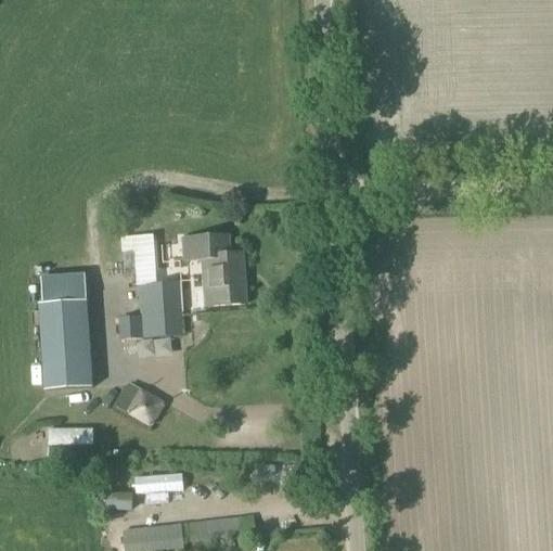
[(156,233),(129,233),(128,270),(156,270),(156,233)]
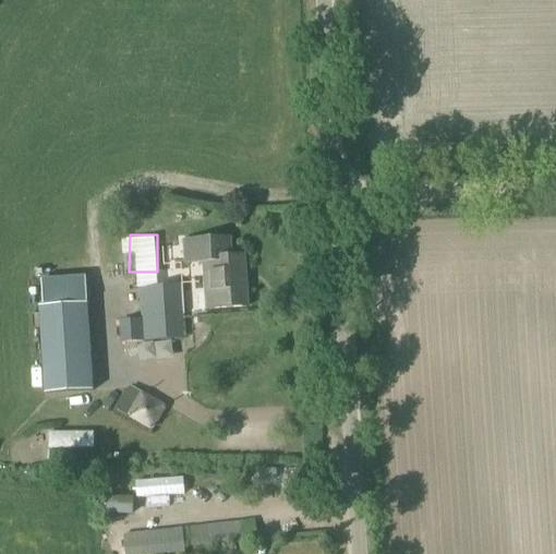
[(202,262),(205,306),(244,303),(241,252),(228,253),(228,235),(179,236),(180,263),(202,262)]
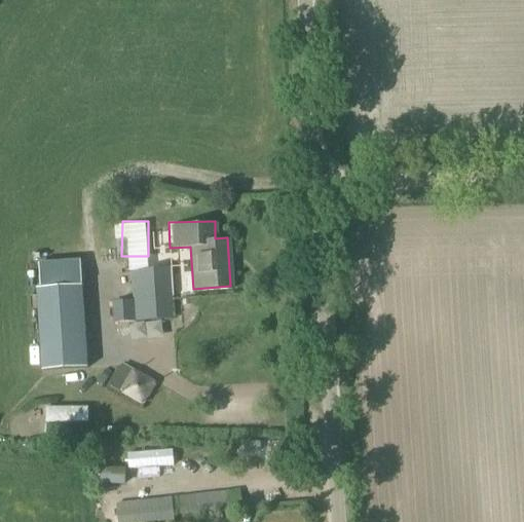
[(108,300),(109,320),(170,317),(166,267),(129,269),(132,298),(108,300)]
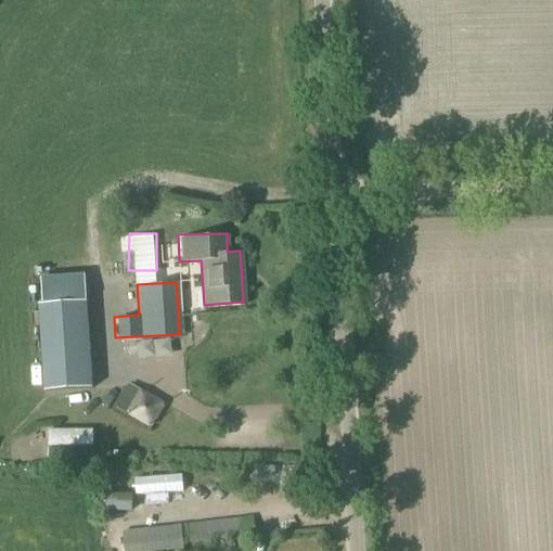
[(38,302),(43,388),(89,386),(84,299),(38,302)]
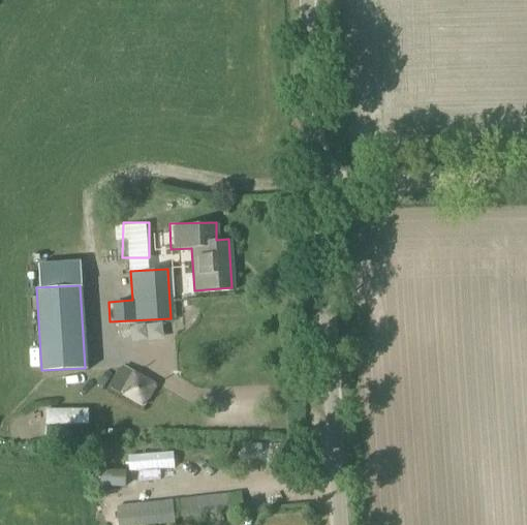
[(141,406),(144,405),(156,383),(156,380),(134,368),(131,369),(118,392),(119,394),(141,406)]
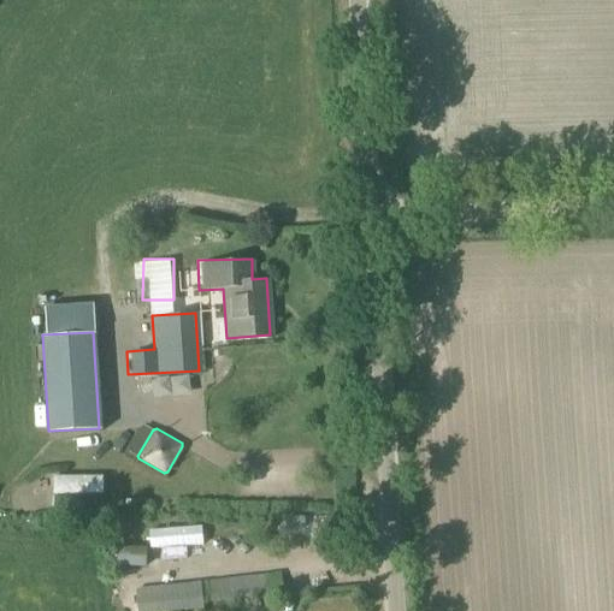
[(53,472),(54,490),(102,487),(101,468),(53,472)]
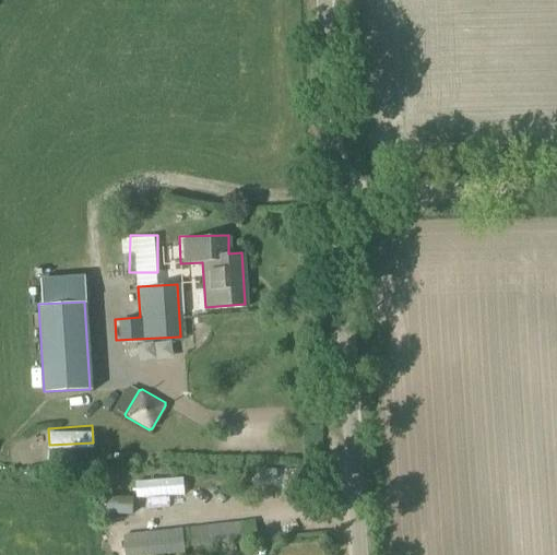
[(105,510),(130,511),(130,497),(105,496),(105,510)]
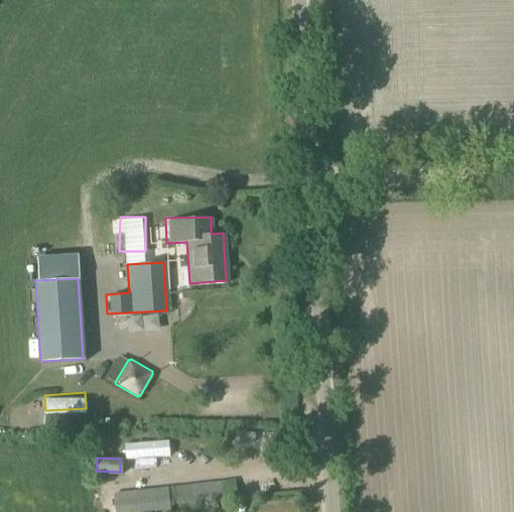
[(110,491),(113,511),(234,495),(232,475),(110,491)]
